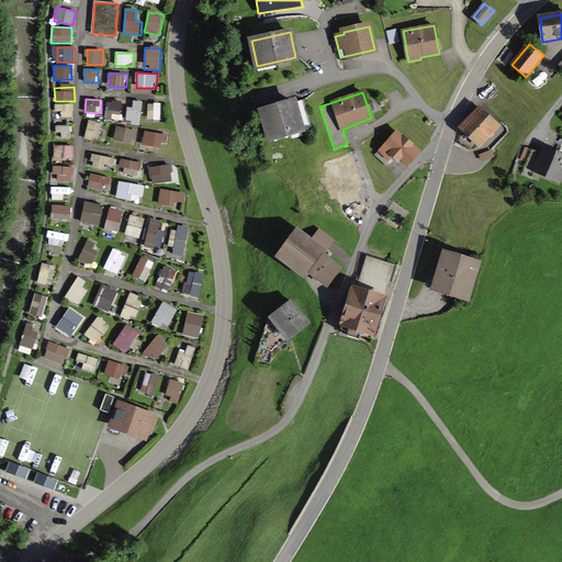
[(141,124),(144,102),(131,100),(127,122),(141,124)]
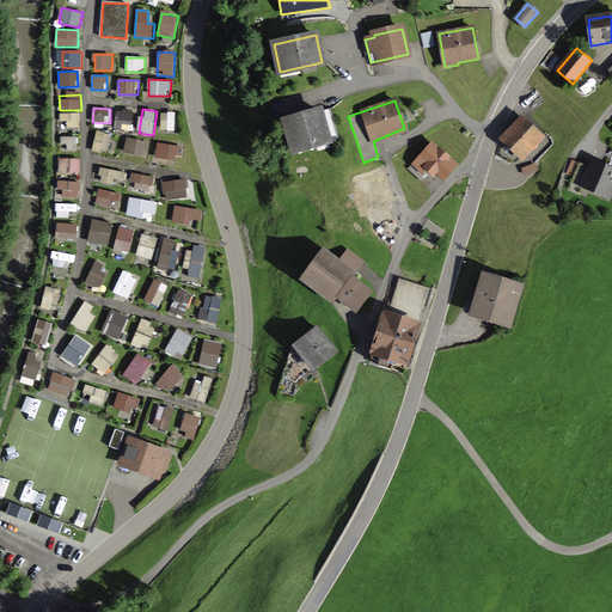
[(330,109),(285,122),(294,154),(340,140),(330,109)]
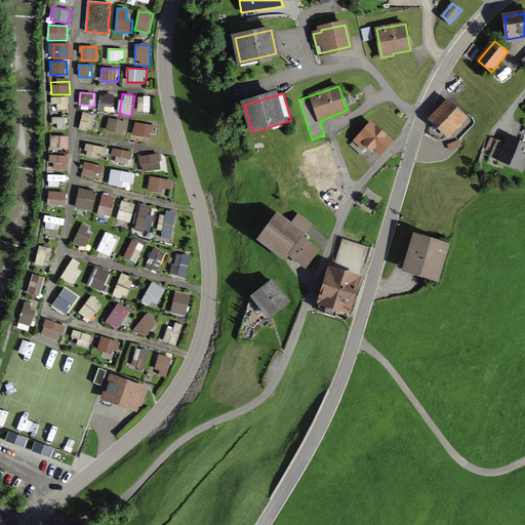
[(151,113),(151,96),(138,96),(138,113),(151,113)]
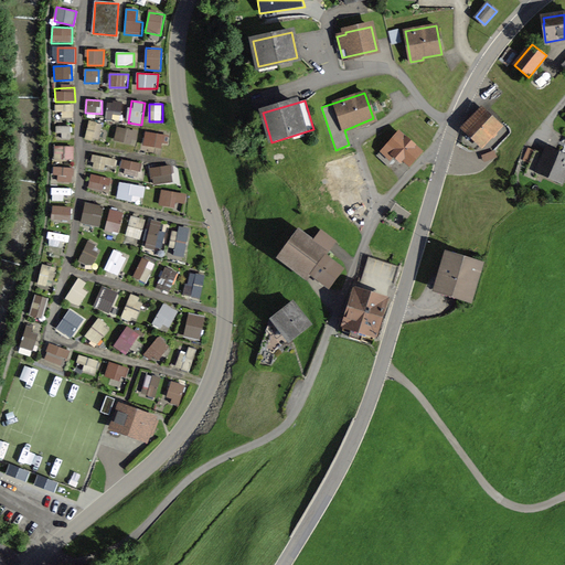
[(74,117),(74,105),(56,105),(56,117),(74,117)]
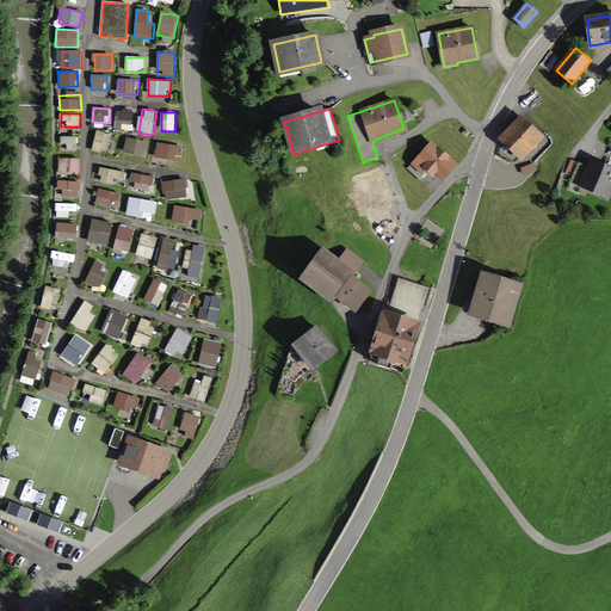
[(520,117),(500,137),(522,159),(542,137),(520,117)]
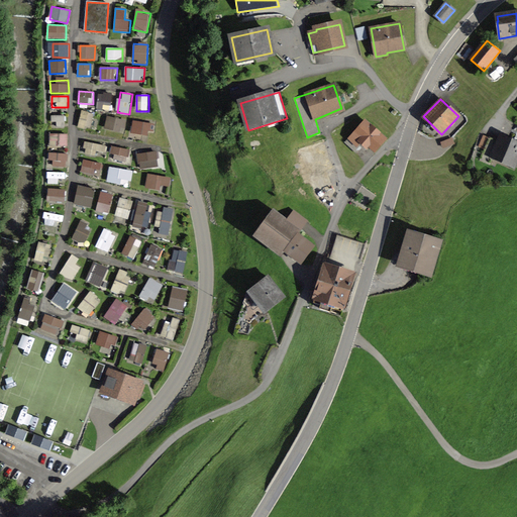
[(79,127),(91,129),(94,113),(82,111),(79,127)]
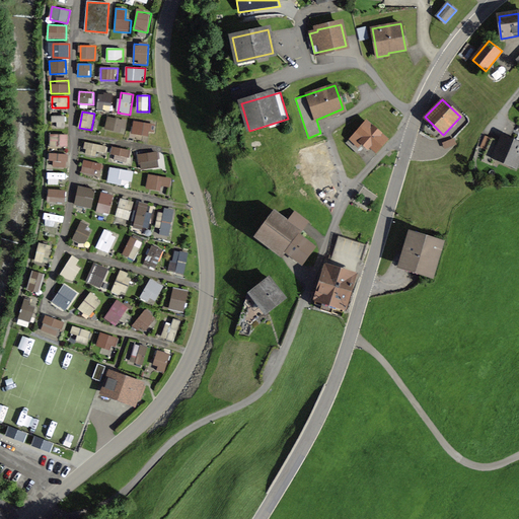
[(52,128),(66,128),(66,116),(52,117),(52,128)]
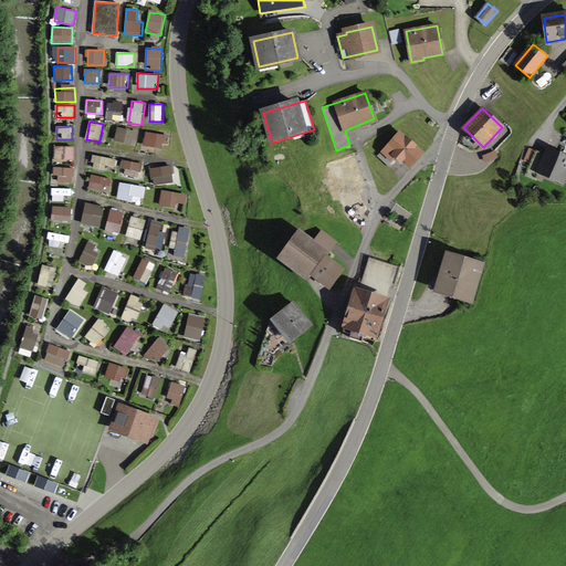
[(115,142),(137,146),(139,132),(117,127),(115,142)]
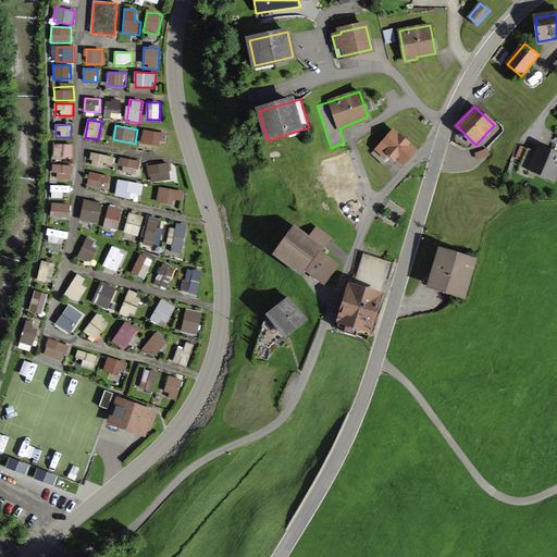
[(140,144),(161,147),(163,133),(144,130),(140,144)]
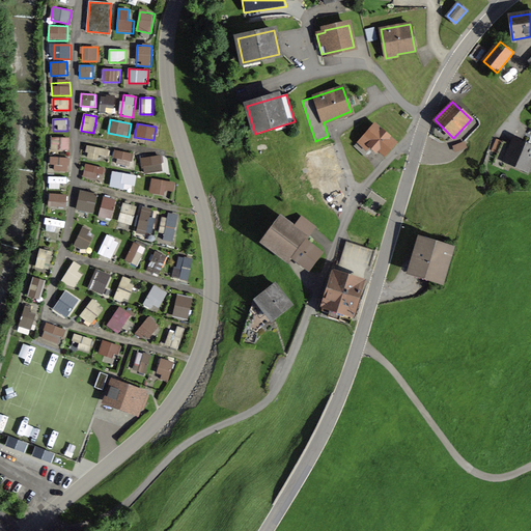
[(374,124),(355,146),(365,157),(370,150),(368,148),(370,146),(376,152),(379,149),(384,155),(395,143),(374,124)]
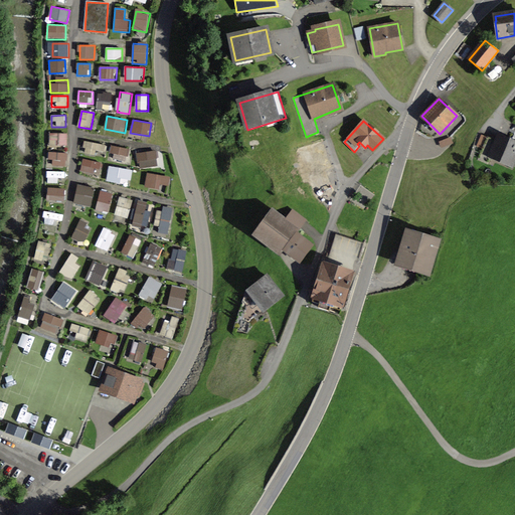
[(49,147),(67,147),(67,133),(49,133),(49,147)]
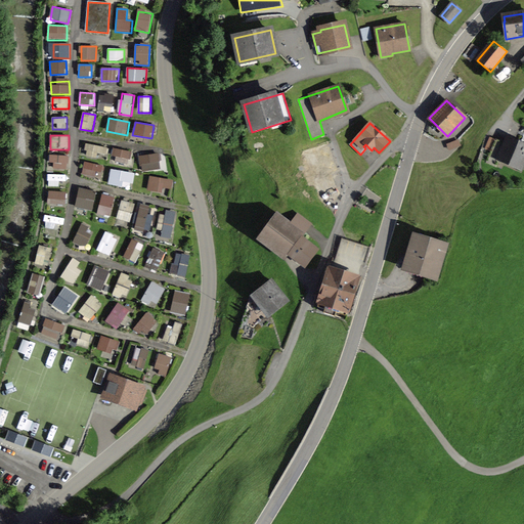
[(506,144),(495,140),(486,163),(495,167),(497,161),(498,161),(500,158),(520,166),(518,170),(519,170),(523,159),(523,144),(509,138),(509,136),(506,144)]
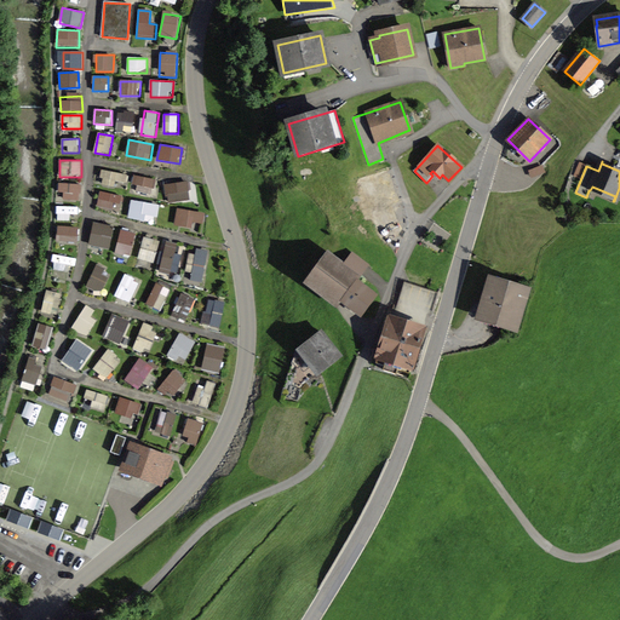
[(392,168),(359,179),(363,194),(359,196),(360,202),(366,200),(369,212),(403,201),(392,168)]
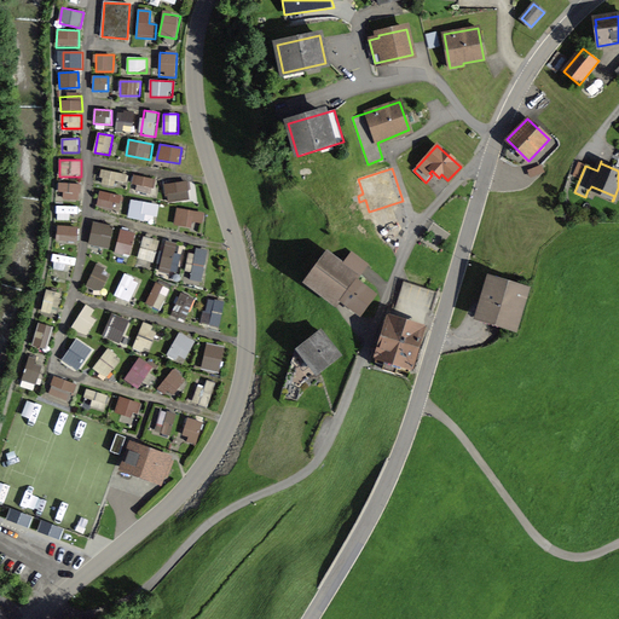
[(103,172),(102,186),(127,186),(127,173),(103,172)]
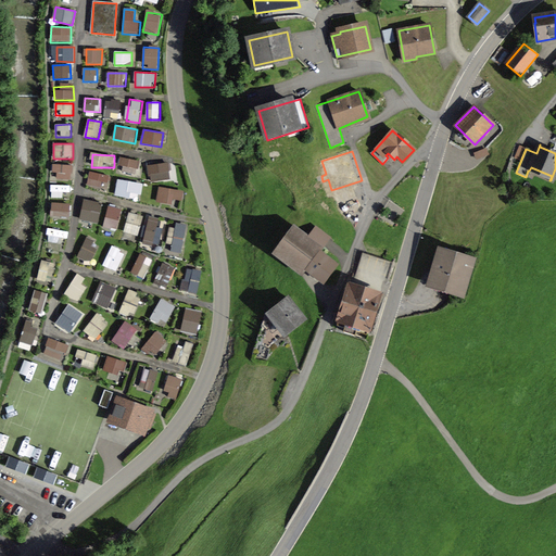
[(119,158),(118,165),(139,168),(141,161),(119,158)]
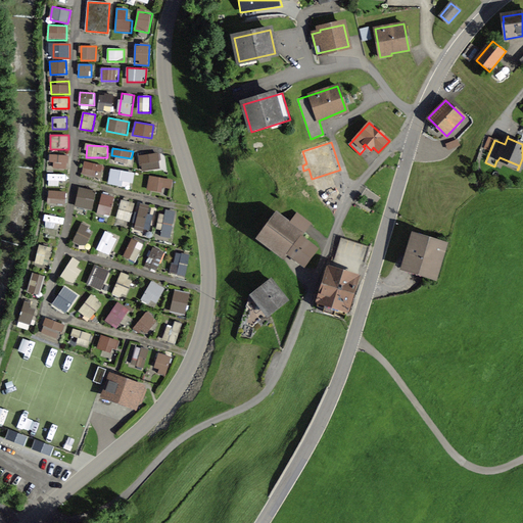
[(51,169),(67,171),(68,155),(52,154),(51,169)]
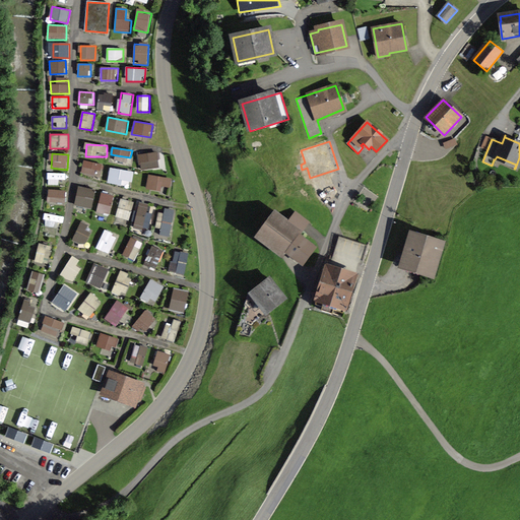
[(139,170),(159,169),(159,153),(139,153),(139,170)]
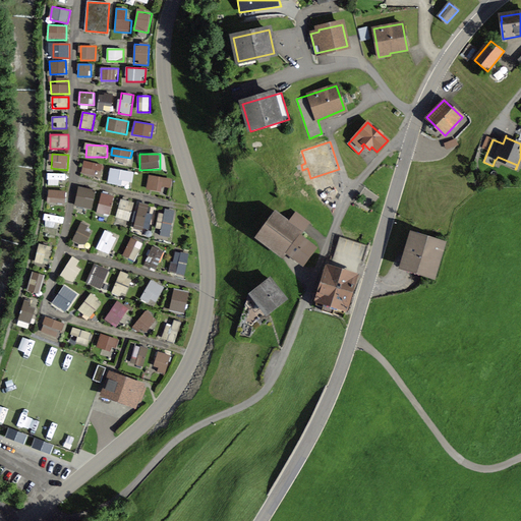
[(100,179),(104,165),(84,161),(81,174),(100,179)]
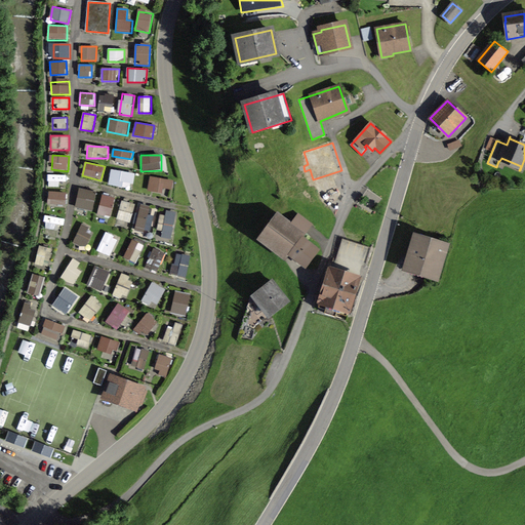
[(133,189),(135,172),(111,170),(109,186),(133,189)]
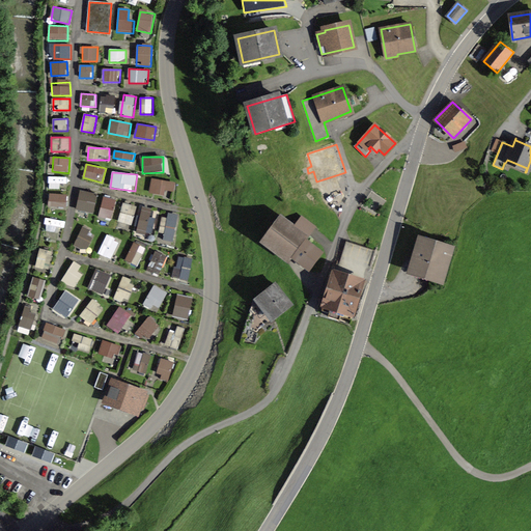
[(49,188),(67,187),(67,176),(49,177),(49,188)]
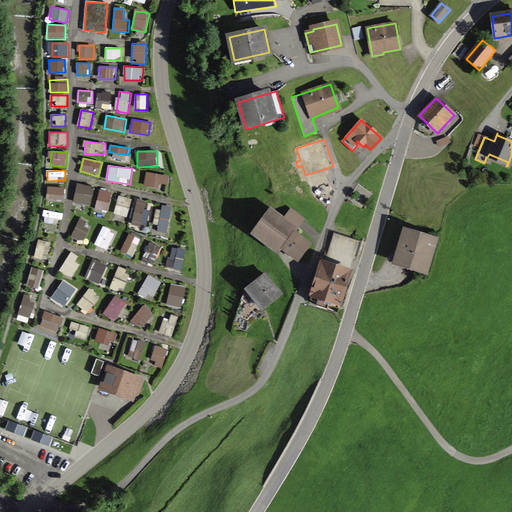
[(144,187),(158,188),(158,183),(169,184),(170,175),(146,172),(144,187)]
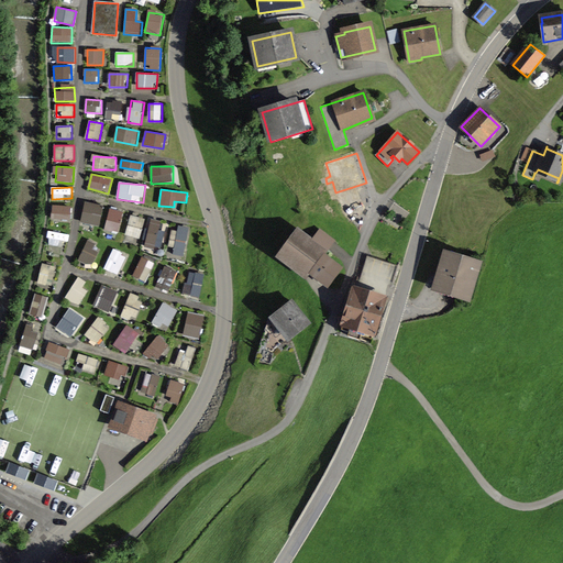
[(81,222),(100,227),(105,206),(86,201),(81,222)]
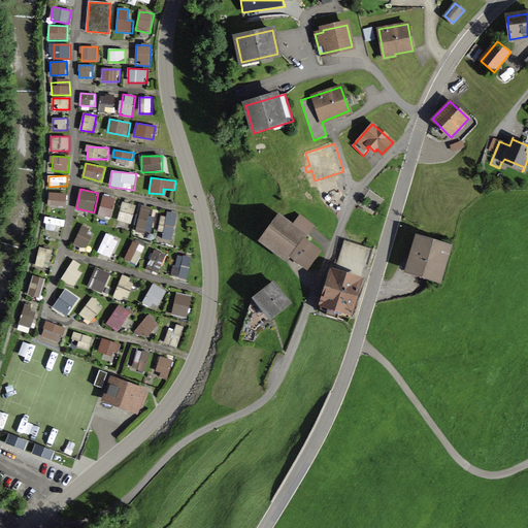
[(66,207),(68,194),(48,192),(47,205),(66,207)]
